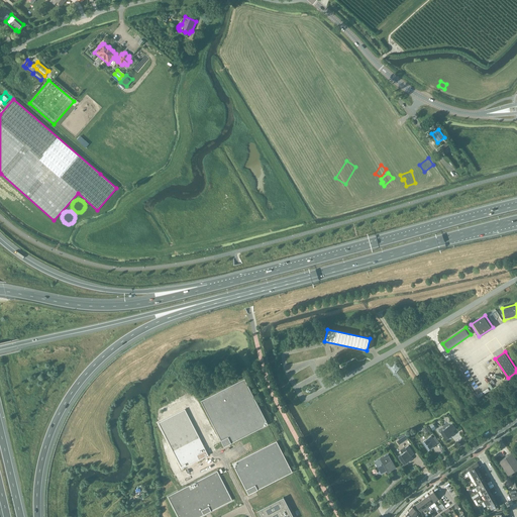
[(229,444),(268,425),(244,379),(201,401),(224,447),(229,444)]
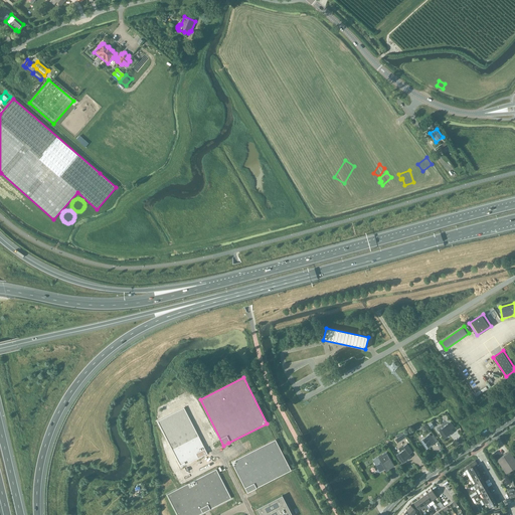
[(181,467),(202,457),(207,454),(184,407),(157,421),(181,467)]
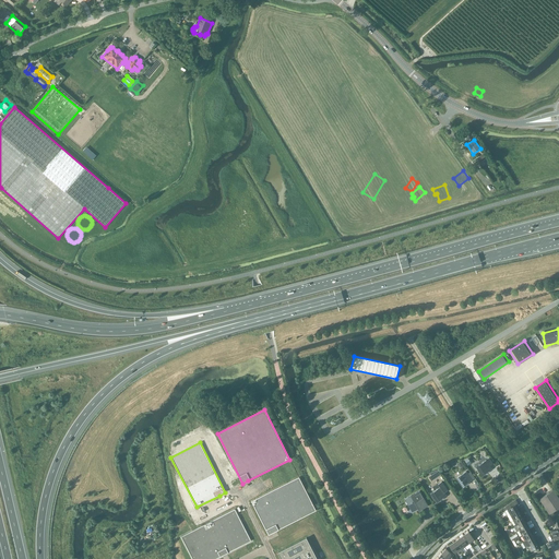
[(491,468),(490,466),(486,461),(486,460),(477,466),(476,467),(478,470),(478,471),(479,473),(480,473),(483,476),(492,470),(492,468),(491,468)]
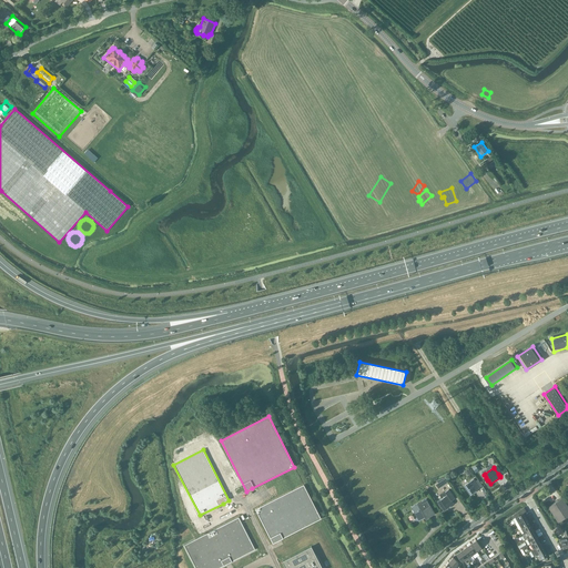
[(446,478),(439,483),(438,484),(436,485),(438,488),(448,482),(446,478)]
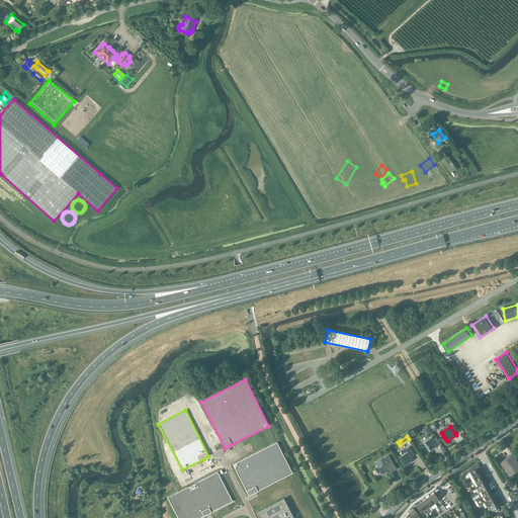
[(423,443),(429,451),(438,445),(437,445),(432,437),(423,443)]
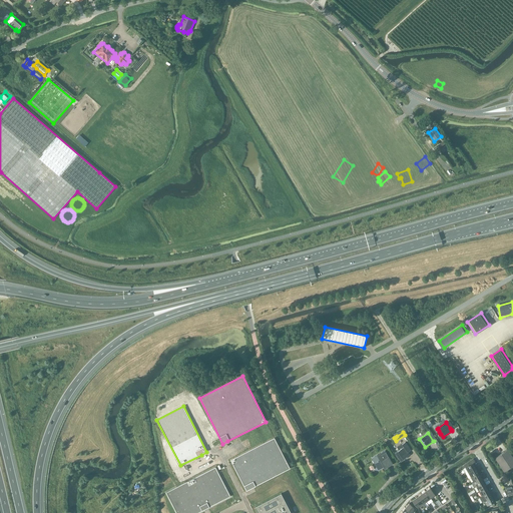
[(246,491),(252,488),(255,487),(255,486),(290,469),(282,453),(275,438),(230,460),(246,491)]
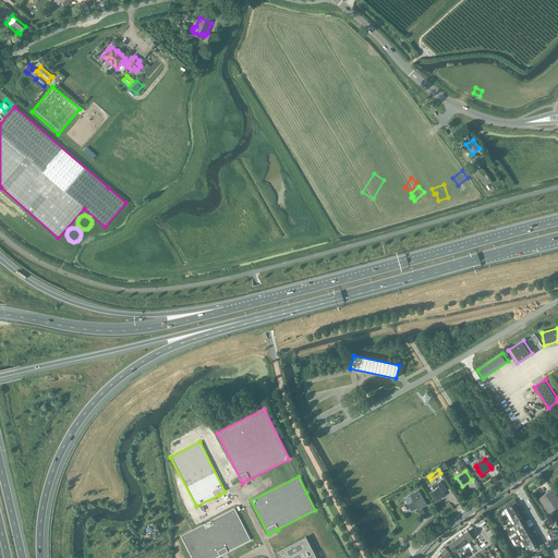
[(441,481),(436,484),(432,486),(434,489),(431,493),(429,493),(432,496),(434,499),(434,498),(436,501),(446,495),(444,493),(447,489),(441,482),(441,481)]
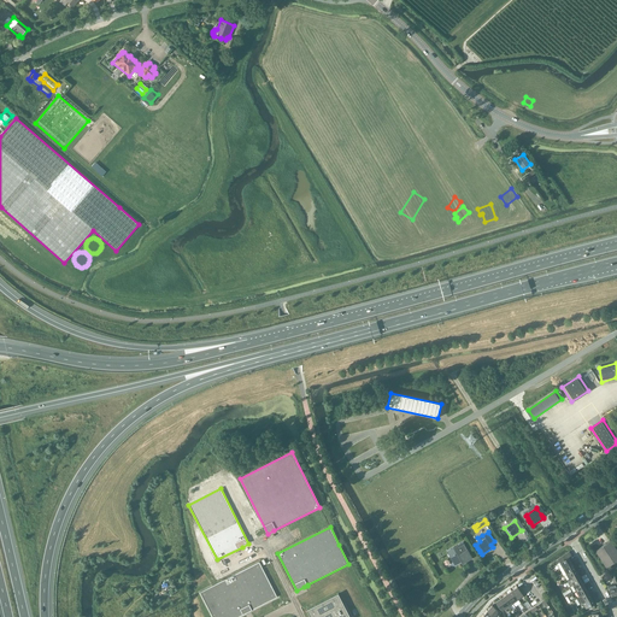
[(606,568),(616,560),(616,550),(611,541),(595,551),(606,568)]
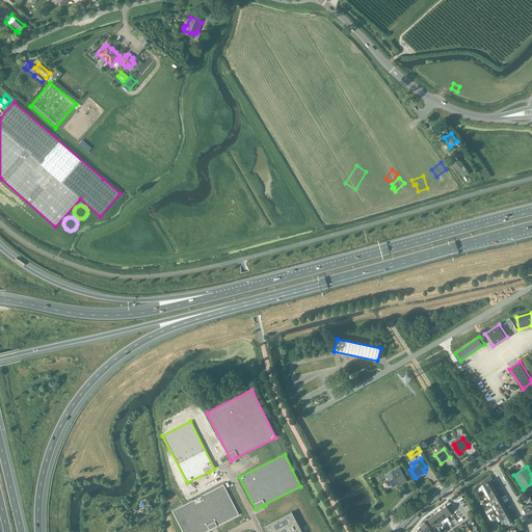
[(389,480),(391,484),(393,487),(395,486),(398,484),(399,486),(407,482),(399,468),(386,475),(387,477),(386,478),(387,480),(388,480),(389,480)]
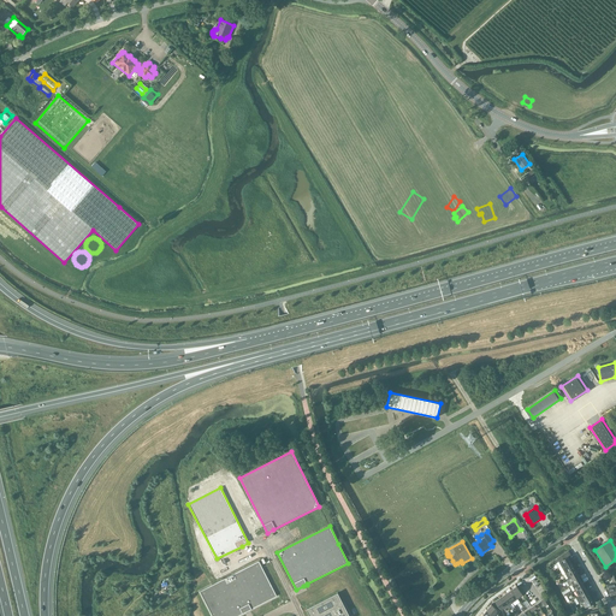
[(563,555),(556,561),(555,561),(560,569),(572,562),(570,561),(568,556),(564,558),(563,555)]
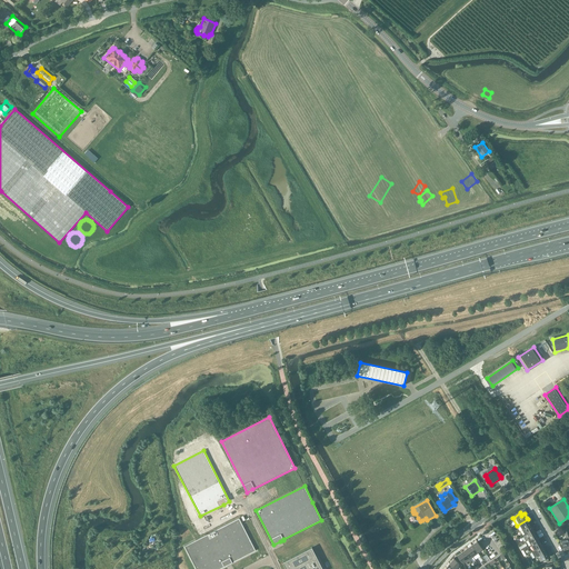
[(528,519),(517,526),(520,531),(522,529),(530,525),(528,520),(531,519),(529,517),(527,518),(528,519)]
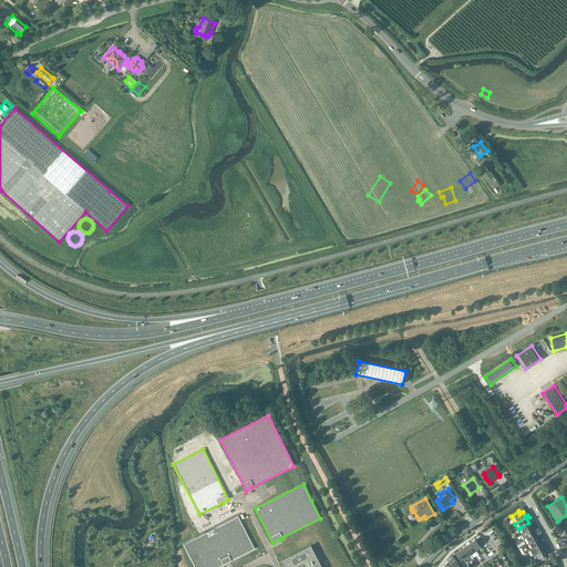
[(218,566),(225,564),(229,562),(255,548),(238,516),(184,545),(195,566),(218,566)]
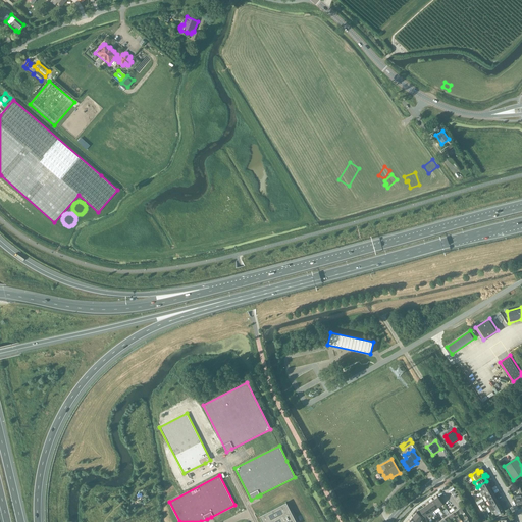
[(482,490),(489,486),(489,485),(486,481),(479,485),(482,490)]
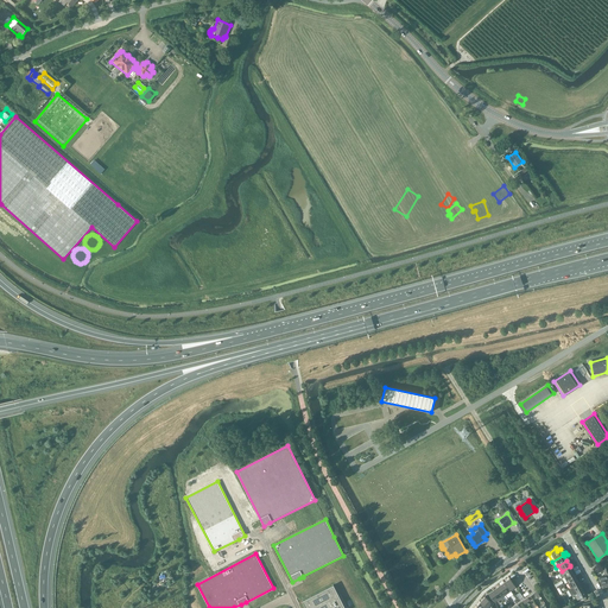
[(562,578),(564,577),(574,572),(571,568),(574,567),(572,564),(570,565),(570,567),(562,571),(558,572),(562,578)]
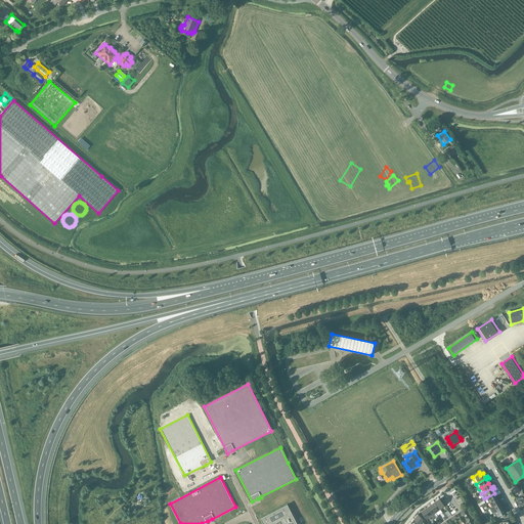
[(489,503),(497,497),(496,496),(494,493),(486,497),(489,503)]
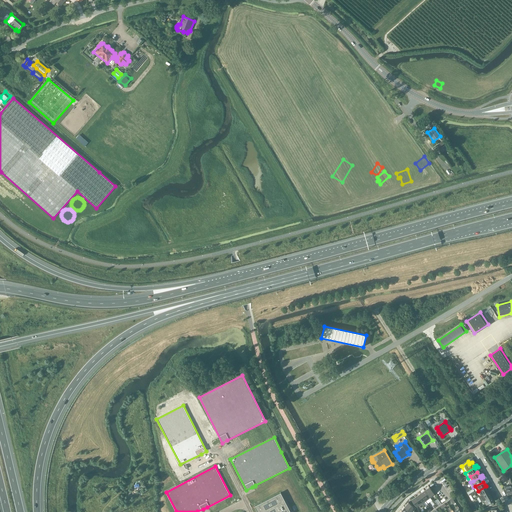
[(478,491),(481,496),(488,491),(486,487),(488,486),(487,484),(485,485),(486,486),(478,491)]
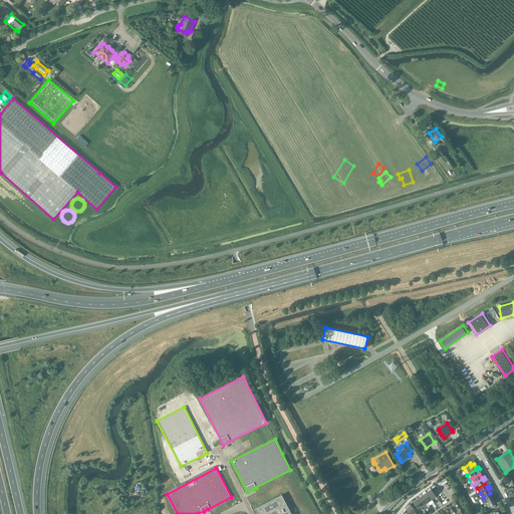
[(436,495),(431,489),(427,492),(432,500),(434,502),(436,501),(434,499),(437,497),(435,495),(436,495)]
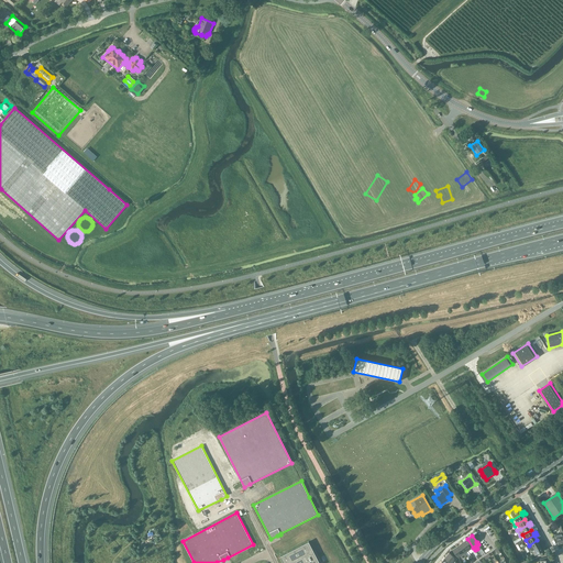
[(468,551),(473,548),(467,539),(462,542),(468,551)]
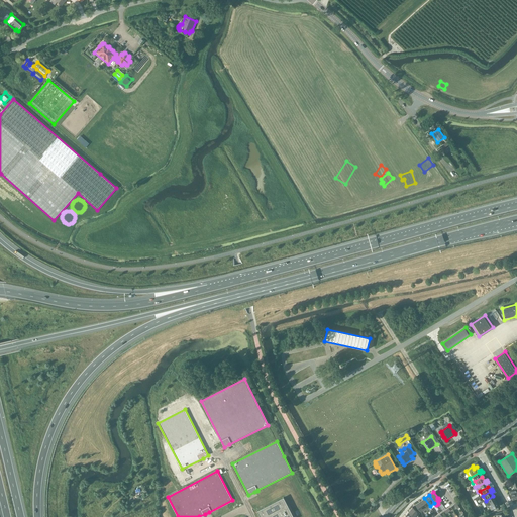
[(484,502),(486,507),(488,505),(496,501),(495,500),(493,496),(486,501),(484,502)]
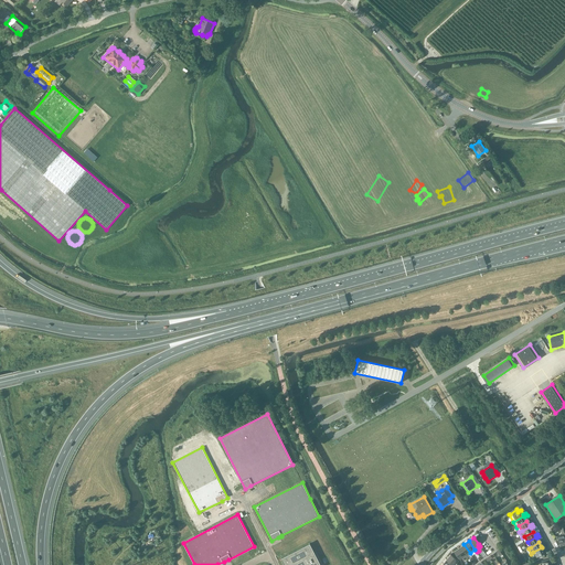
[(320,564),(310,544),(281,558),(284,564),(320,564)]
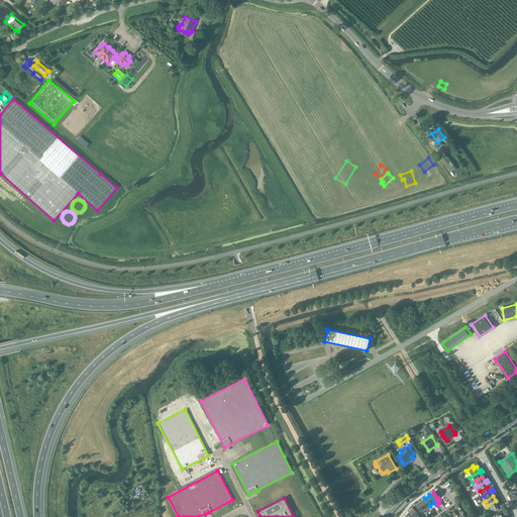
[(427,508),(430,506),(424,498),(420,502),(427,511),(429,510),(427,508)]
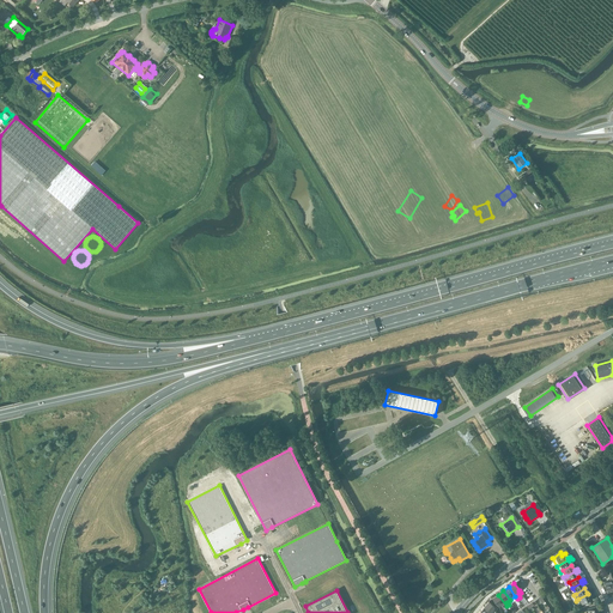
[(590,592),(587,593),(588,594),(578,599),(582,605),(592,600),(588,595),(592,594),(590,592)]
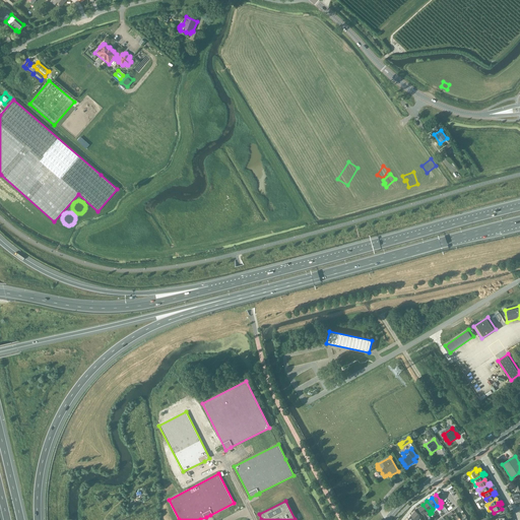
[(428,516),(430,514),(423,505),(417,508),(423,514),(424,515),(426,514),(428,516)]
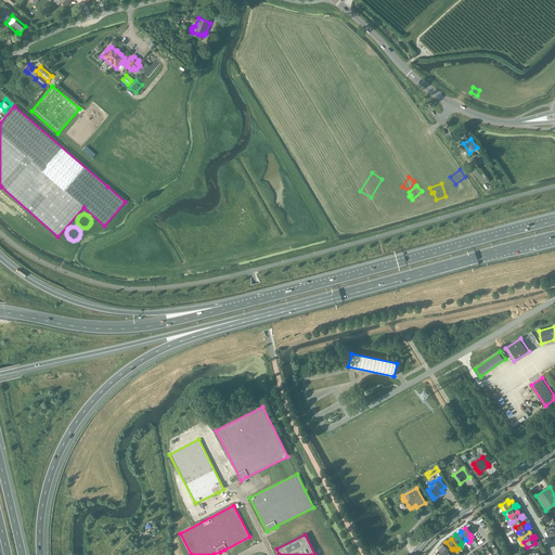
[(446,554),(450,554),(449,554),(450,551),(449,550),(442,544),(439,550),(446,554)]
